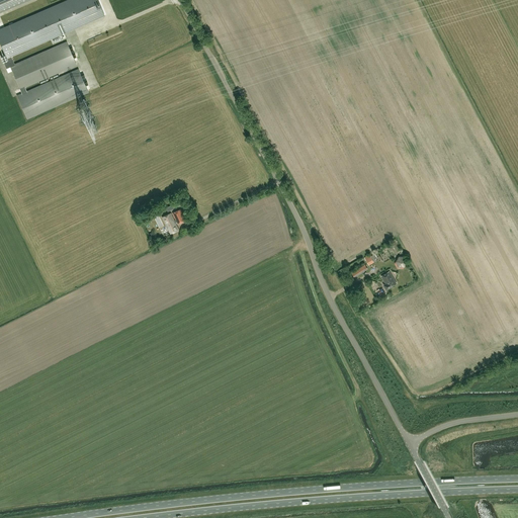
[(0,0),(0,12),(27,0),(0,0)]
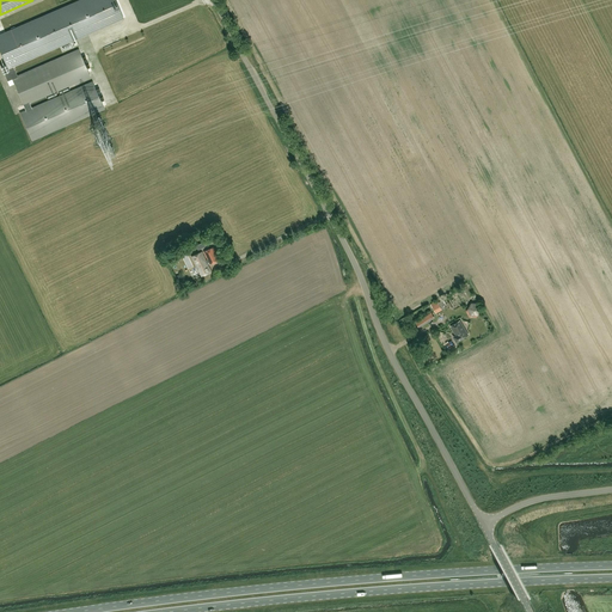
[(115,0),(78,0),(0,34),(0,49),(8,68),(13,66),(123,18),(115,0)]
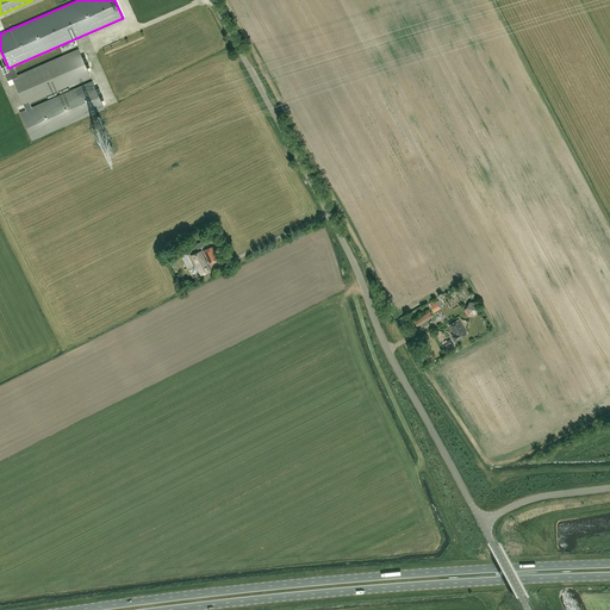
[(10,70),(4,73),(7,80),(10,85),(14,82),(24,105),(29,103),(89,76),(79,49),(18,75),(13,67),(13,66),(8,68),(10,70)]
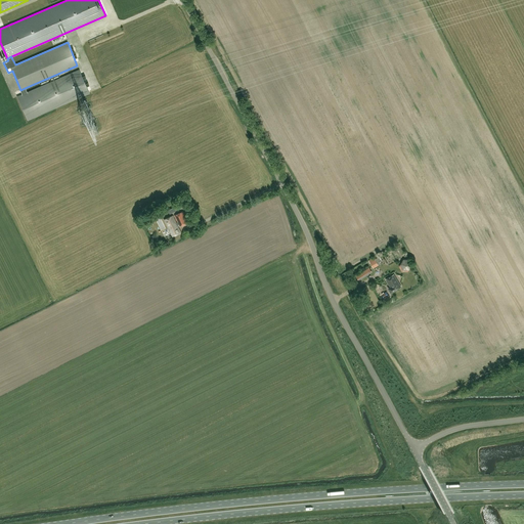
[(23,94),(17,96),(27,120),(82,96),(89,93),(82,76),(79,70),(27,92),(25,88),(20,90),(23,94)]
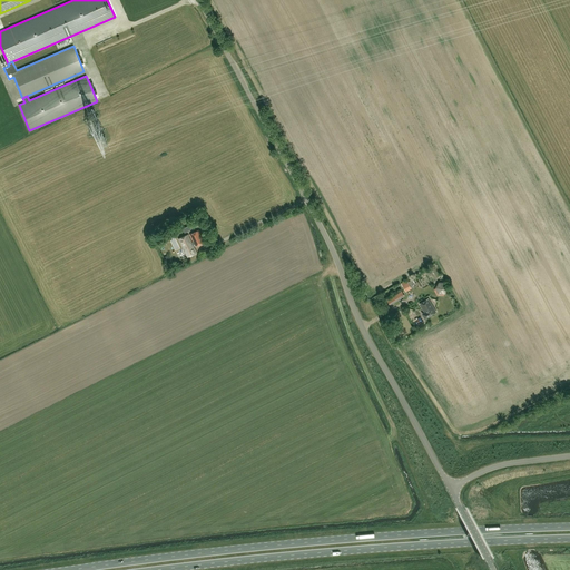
[(199,231),(189,235),(193,242),(195,246),(205,242),(199,231)]
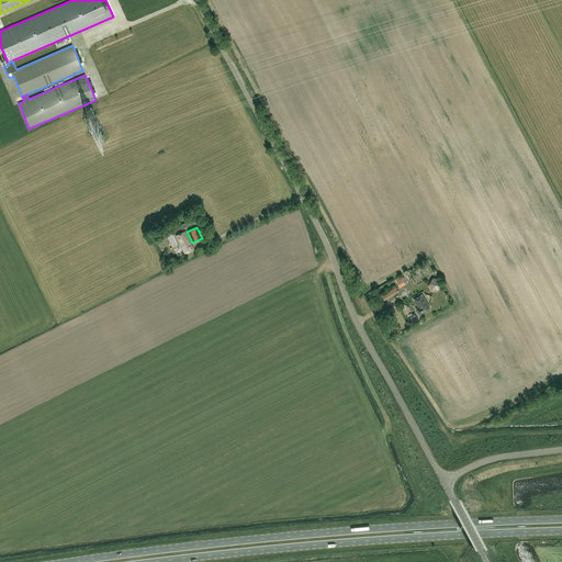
[(184,232),(176,235),(184,254),(193,250),(194,249),(191,243),(192,243),(190,238),(190,239),(186,231),(184,232)]
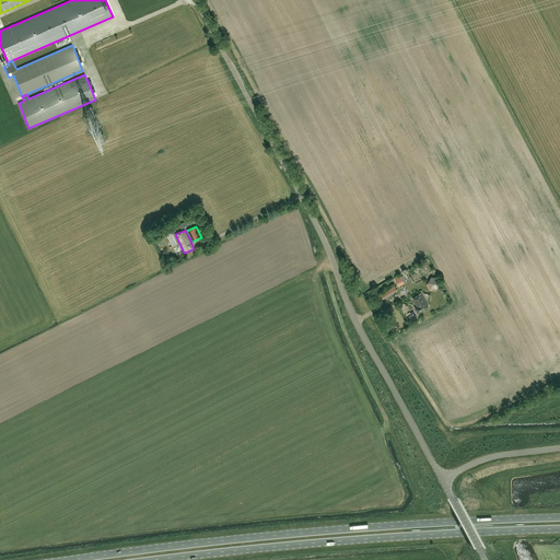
[(420,270),(410,273),(413,281),(423,278),(420,270)]
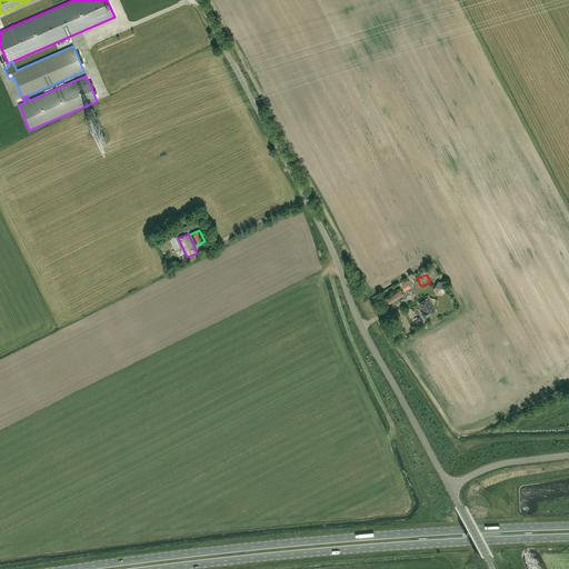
[(407,280),(400,283),(405,291),(410,288),(415,285),(411,278),(407,280)]
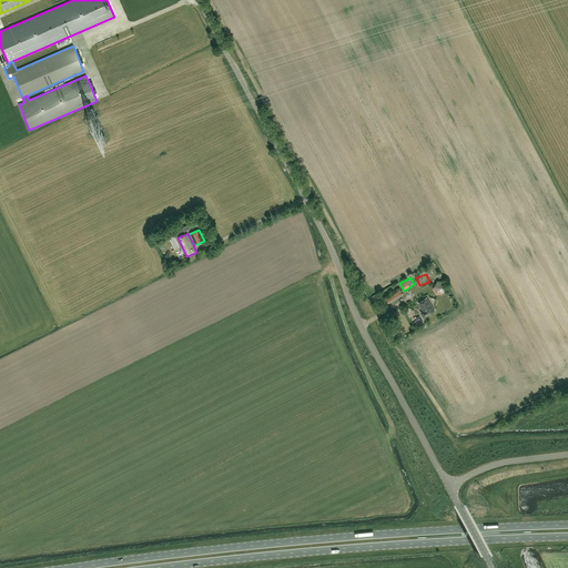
[(437,282),(434,286),(437,292),(444,292),(446,287),(444,282),(437,282)]
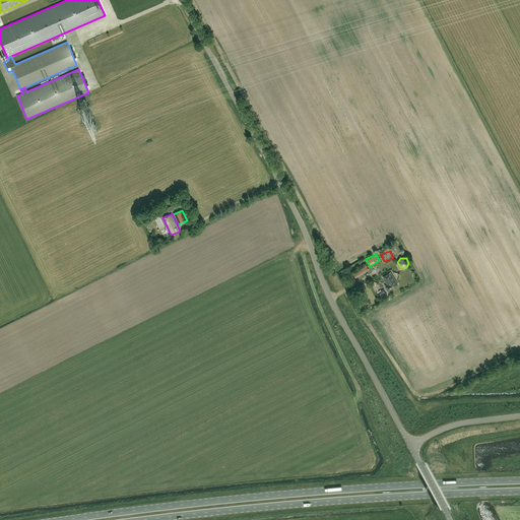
[(367,266),(353,274),(355,278),(369,270),(367,266)]
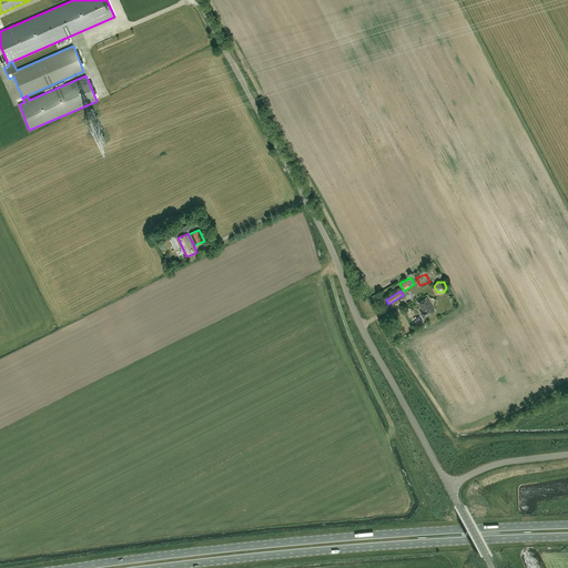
[(418,303),(424,312),(421,313),(424,317),(435,311),(427,297),(418,303)]
